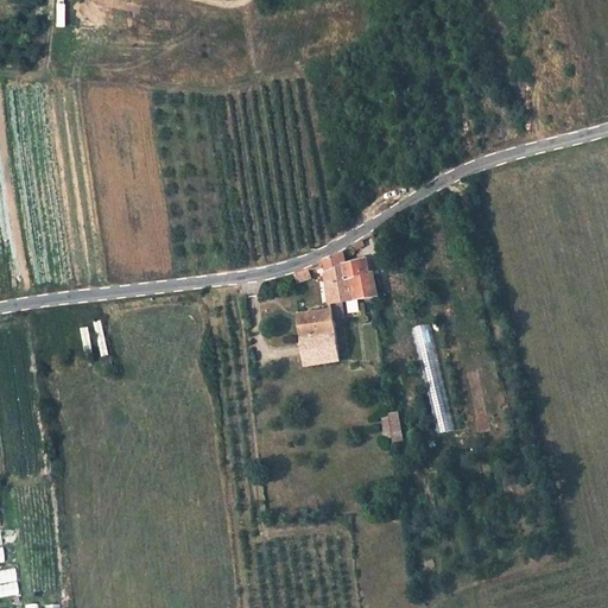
[(327,273),(333,310),(301,315),(308,365),(340,361),(335,320),(344,318),(342,303),(355,301),(350,278),(347,279),(343,265),(341,254),(324,260),(327,273)]
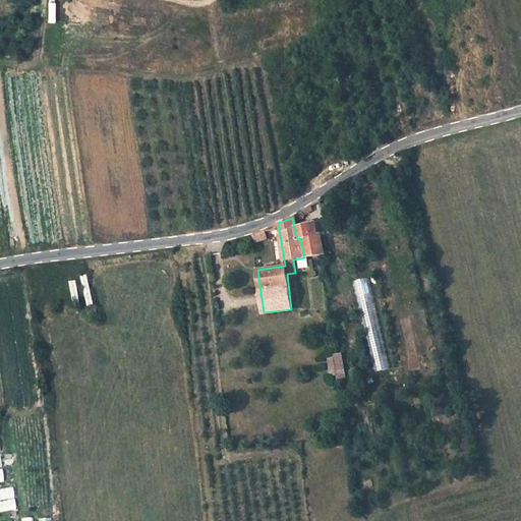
[(317,255),(313,235),(317,234),(314,223),(296,227),(294,227),(297,239),(300,238),(304,257),(317,255)]
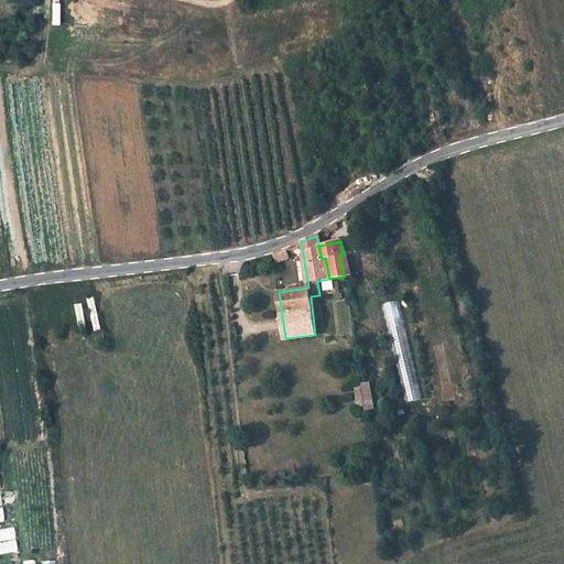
[(273,255),(277,262),(290,258),(286,249),(273,255)]
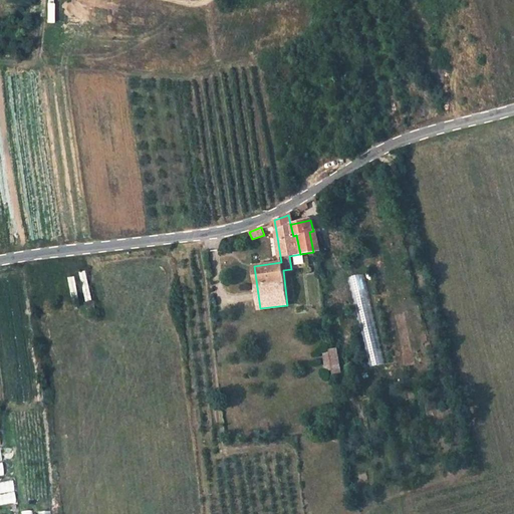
[(332,369),(339,368),(336,349),(330,350),(332,369)]
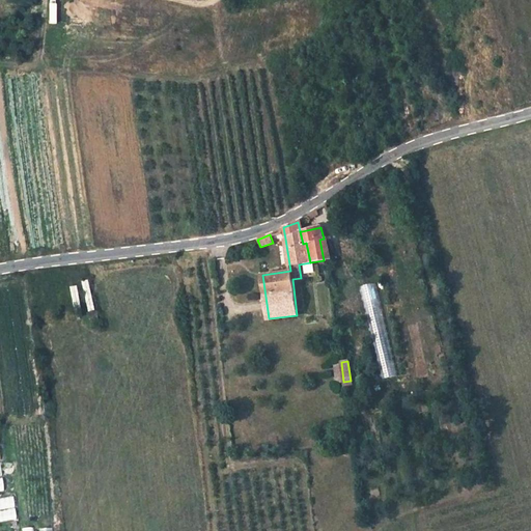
[(341,364),(335,365),(337,383),(343,382),(341,364)]
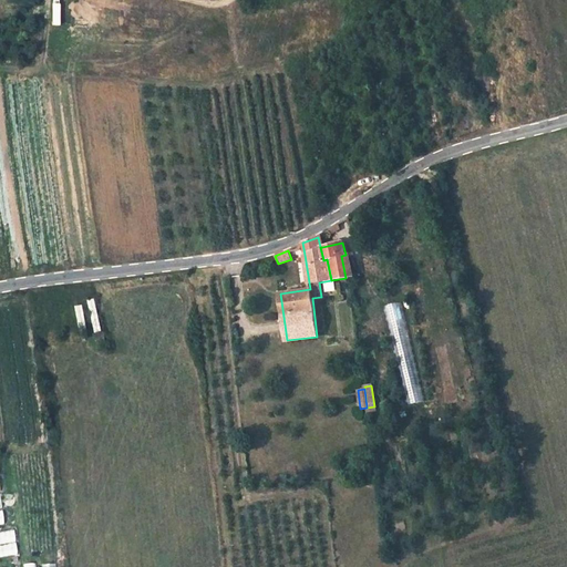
[(0,557),(16,556),(12,533),(0,535),(0,557)]
